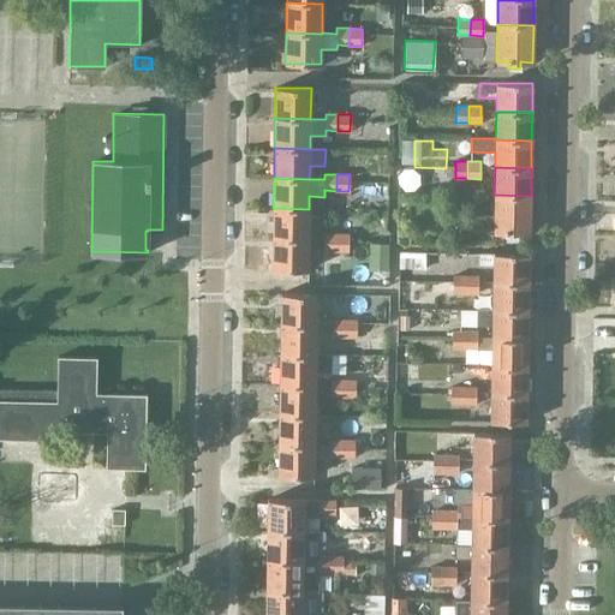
[(530,233),(531,196),(494,195),(494,214),(479,214),(479,219),(463,219),(463,232),(479,232),(479,238),(494,238),(494,232),(506,232),(506,239),(518,239),(518,232),(530,233)]
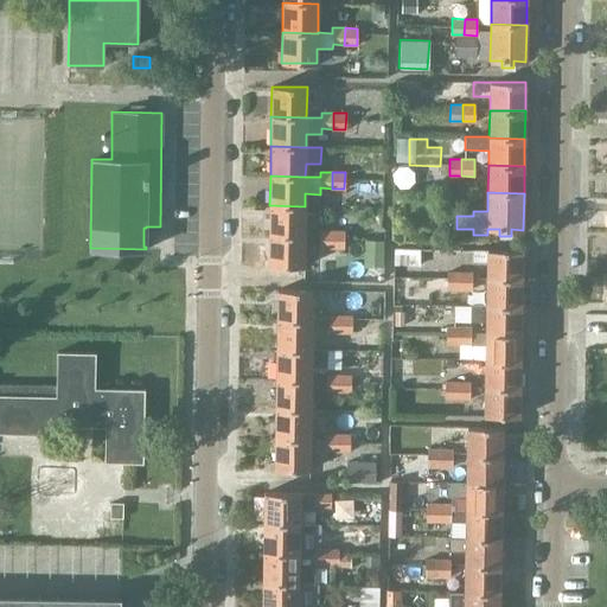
[(305,236),(305,206),(269,205),(269,236),(305,236)]
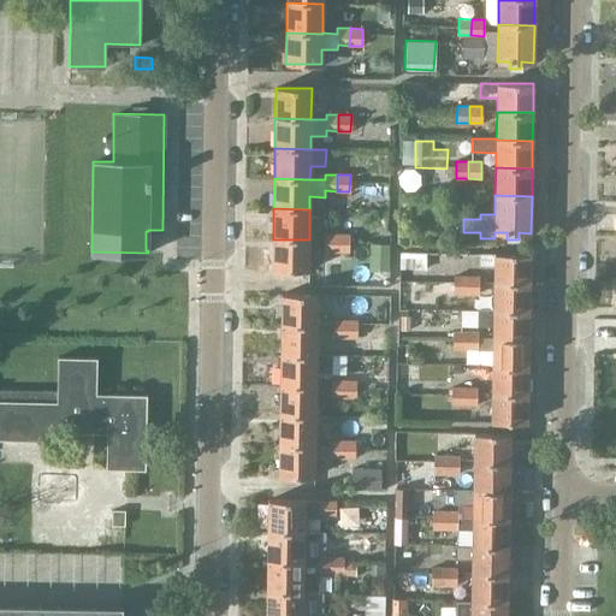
[(273,240),(272,270),(308,271),(308,259),(324,260),(324,252),(336,252),(336,235),(324,234),(324,240),(309,240),(273,240)]
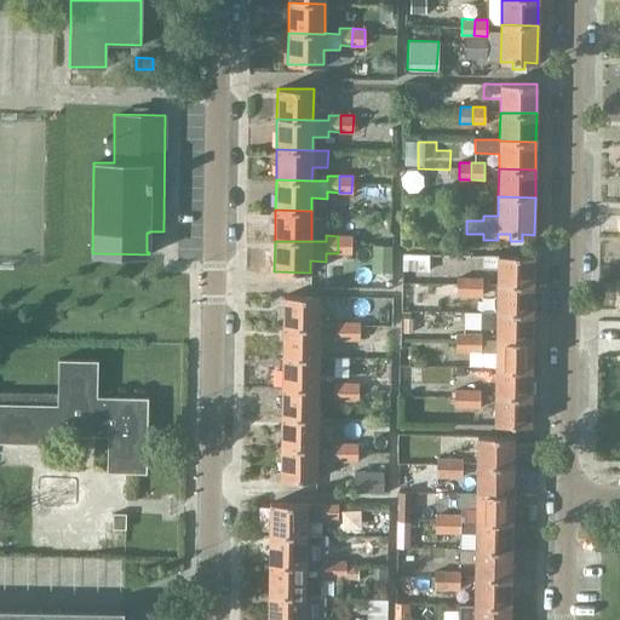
[(338,253),(351,253),(351,236),(338,236),(338,253)]
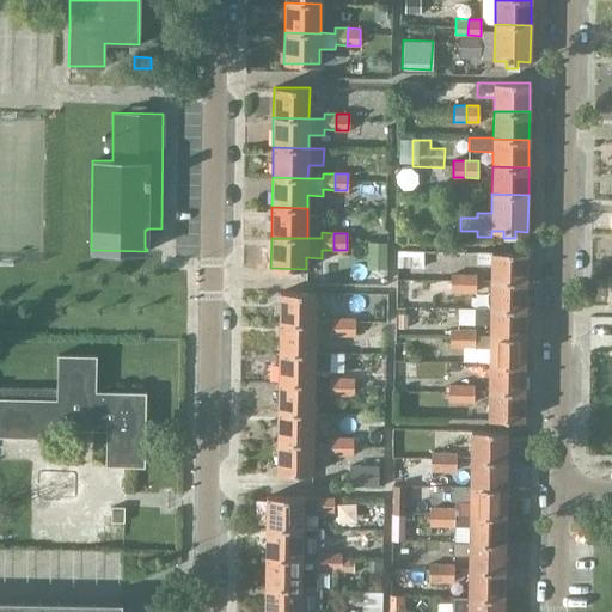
[(423,268),(423,256),(423,251),(397,250),(396,267),(423,268)]
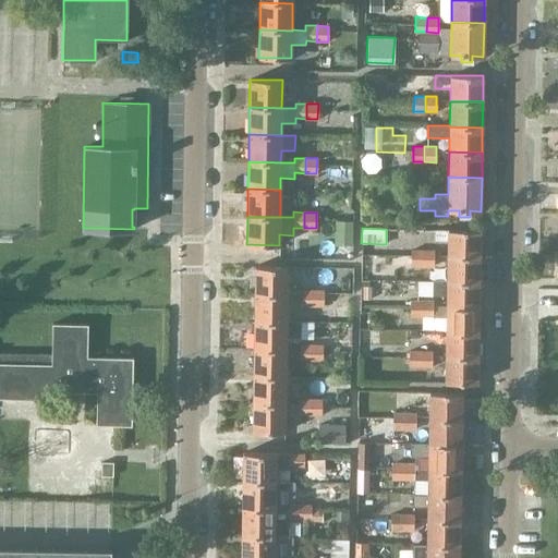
[(433,230),(433,241),(448,241),(447,256),(480,256),(481,230),(448,230),(448,231),(433,230)]
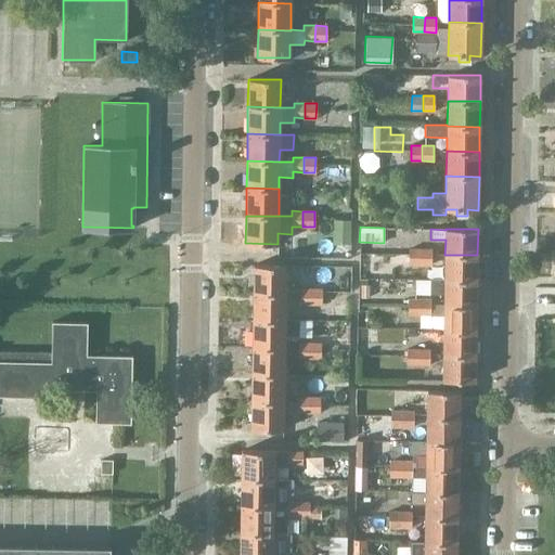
[(420,265),(420,248),(409,248),(409,263),(420,265)]
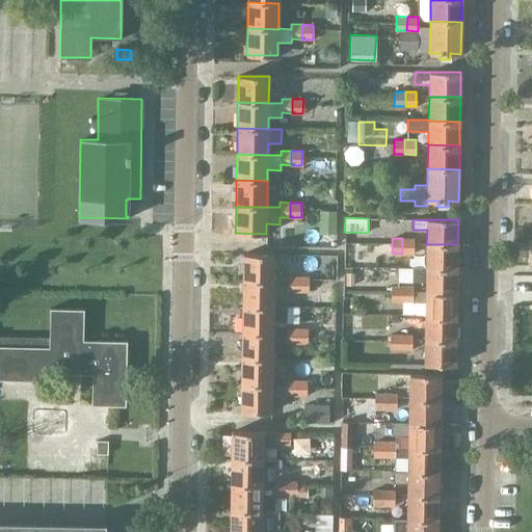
[(414,239),(413,239),(402,238),(402,254),(414,254),(414,239)]
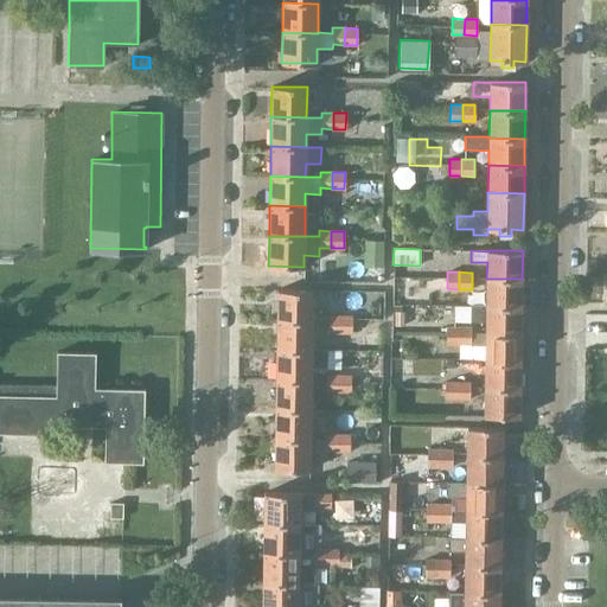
[(522,306),(522,279),(486,279),(486,306),(522,306)]
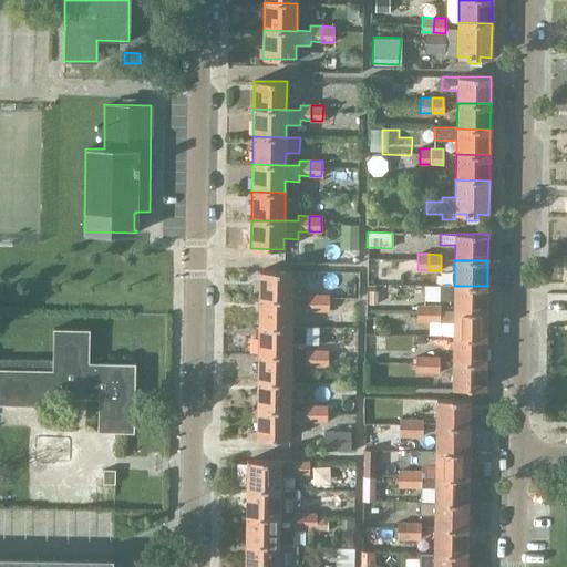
[(291,300),(291,272),(292,271),(259,270),(258,299),(291,300)]
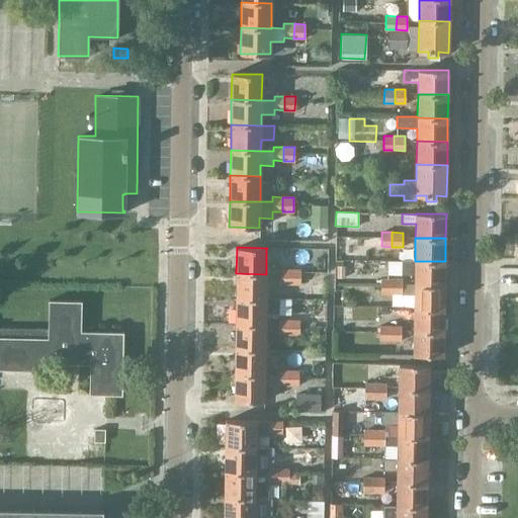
[(402,261),(401,275),(415,275),(415,280),(414,284),(444,284),(445,261),(415,261),(402,261)]
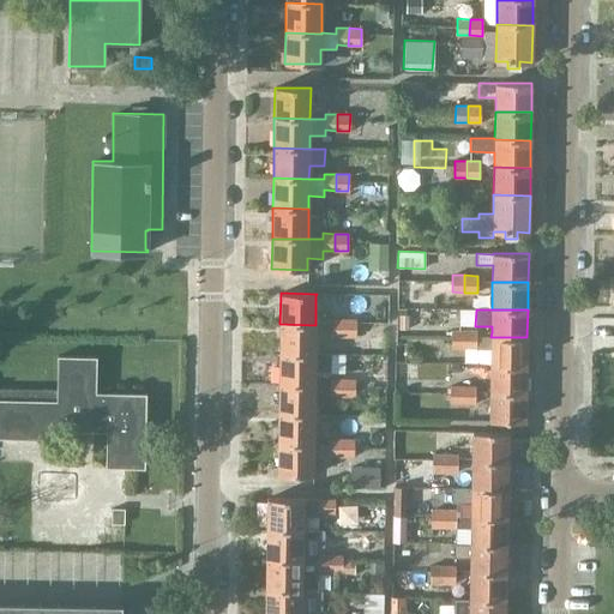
[(410,312),(399,312),(397,312),(396,329),(409,330),(410,312)]
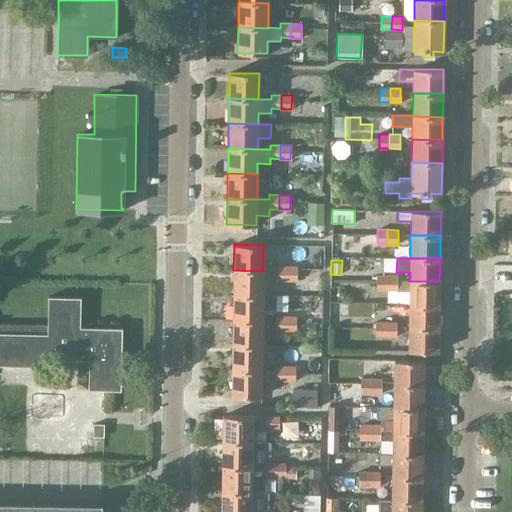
[(392,274),(393,262),(378,261),(378,274),(392,274)]
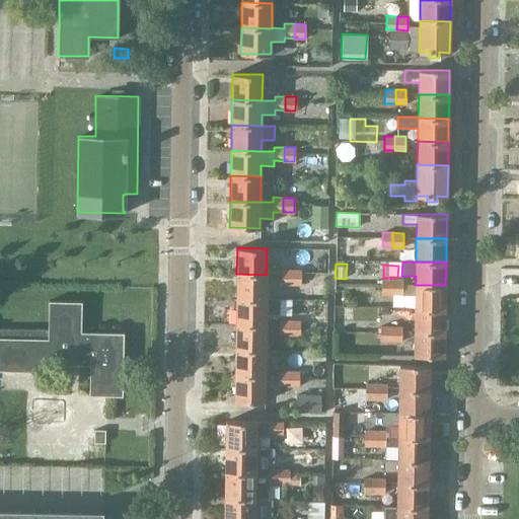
[(290,285),(290,271),(280,270),(279,284),(290,285)]
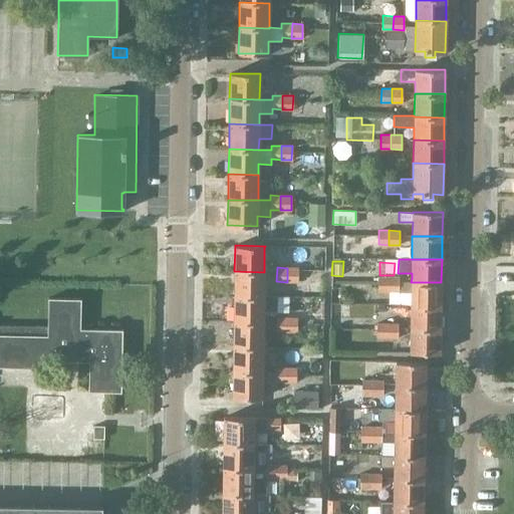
[(287,268),(287,282),(297,282),(297,268),(287,268)]
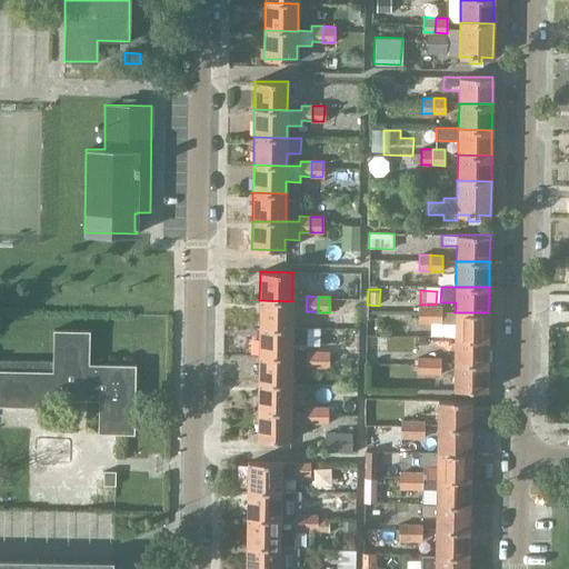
[(292,329),(292,301),(259,300),(259,328),(292,329)]
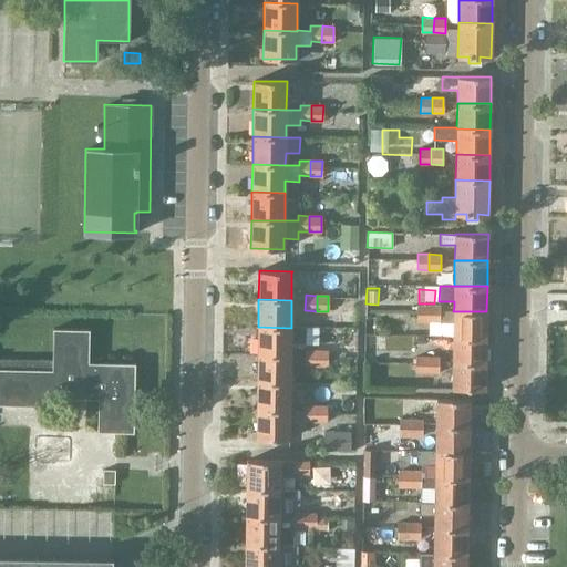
[(428,321),(429,306),(416,306),(416,321),(428,321)]
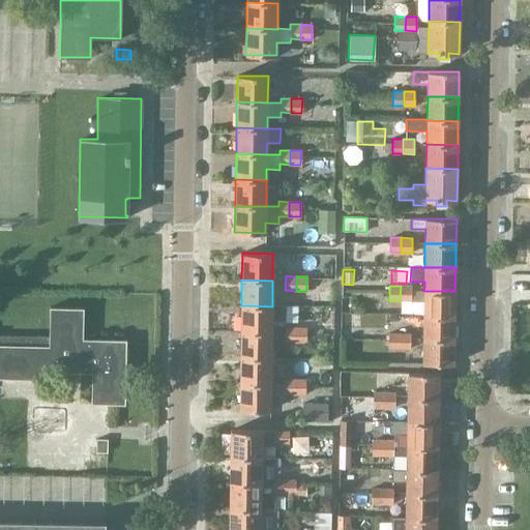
[(401,286),(400,300),(411,300),(411,301),(423,301),(423,315),(454,315),(454,291),(423,291),(424,287),(411,287),(411,286),(401,286)]
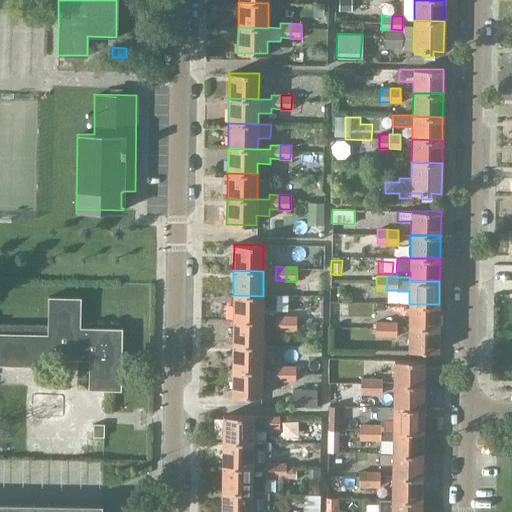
[(275,296),(263,296),(233,295),(233,320),(262,321),(262,309),(275,309),(275,296)]
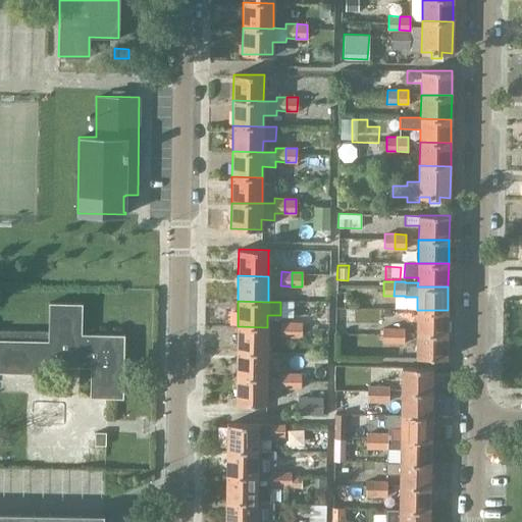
[(90,397),(108,398),(123,398),(124,334),(82,333),(83,303),(49,302),(48,331),(0,329),(0,372),(38,373),(38,365),(90,366),(90,397)]
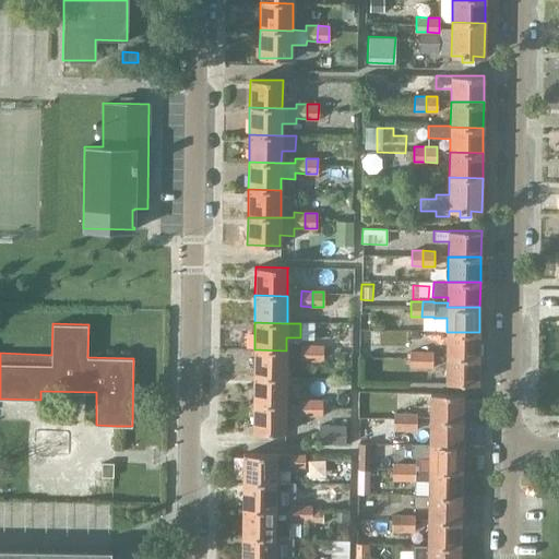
[(430,332),(430,343),(447,344),(447,357),(479,358),(479,332),(447,332),(430,332)]
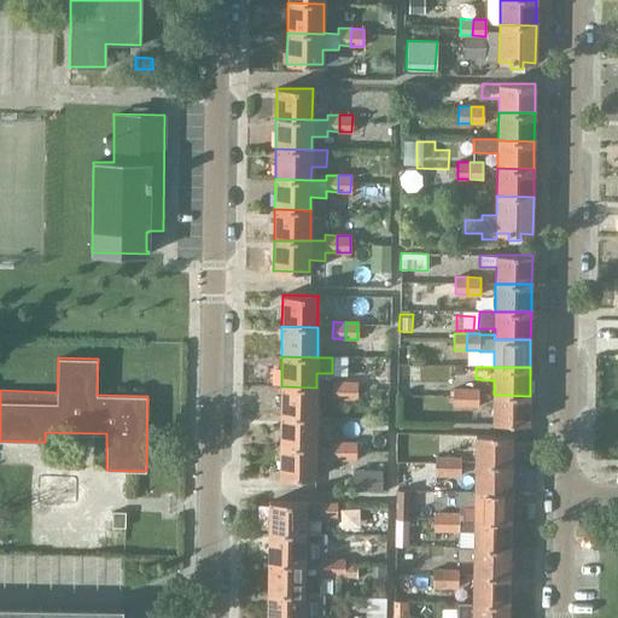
[(344,400),(344,383),(332,382),(331,398),(344,400)]
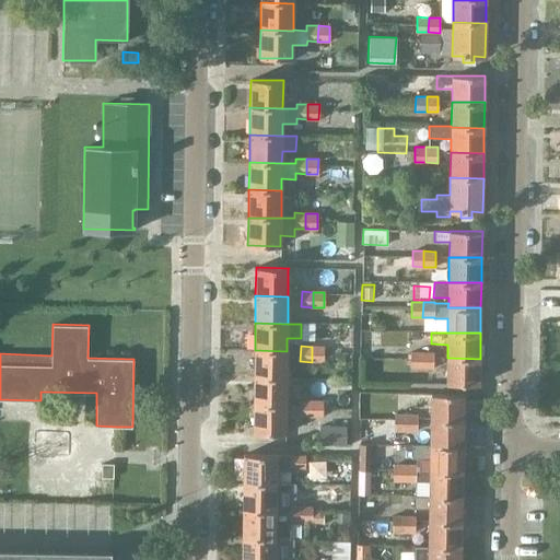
[(312,347),(312,362),(323,362),(324,347),(312,347)]
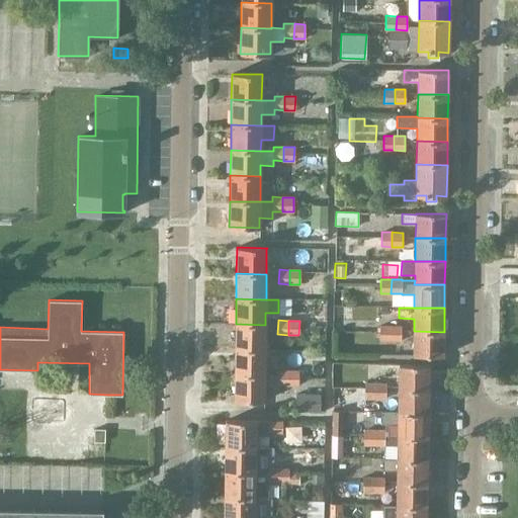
[(265,350),(265,325),(236,324),(235,349),(265,350)]
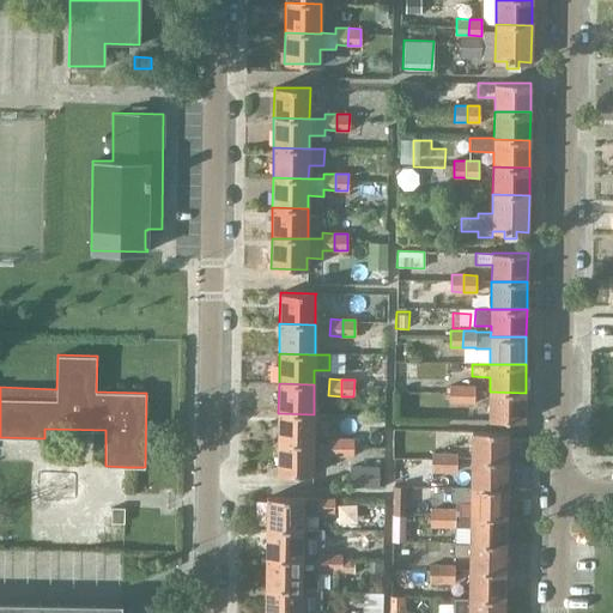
[(462,402),(462,386),(449,386),(449,402),(462,402)]
